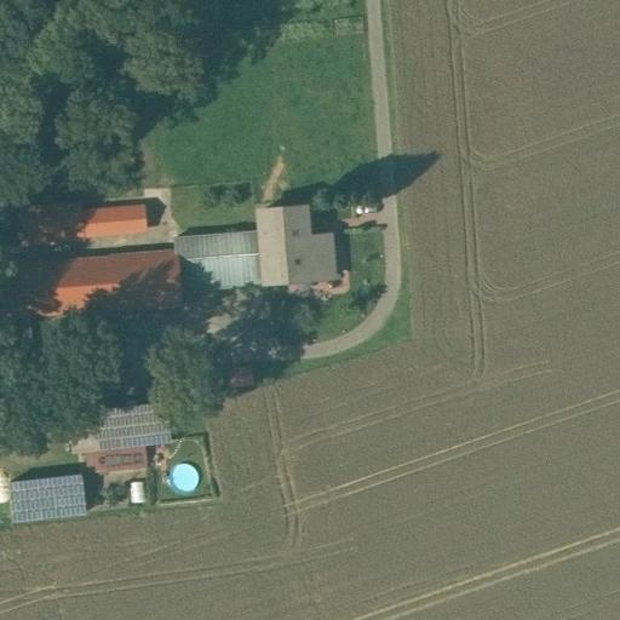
[(59,207),(19,211),(22,242),(82,237),(80,213),(79,193),(58,194),(59,207)]
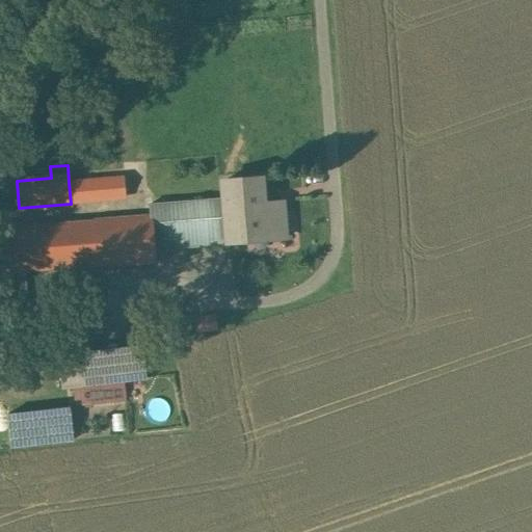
[(265,176),(218,179),(219,197),(223,245),(288,240),(286,201),(267,202),(265,176)]
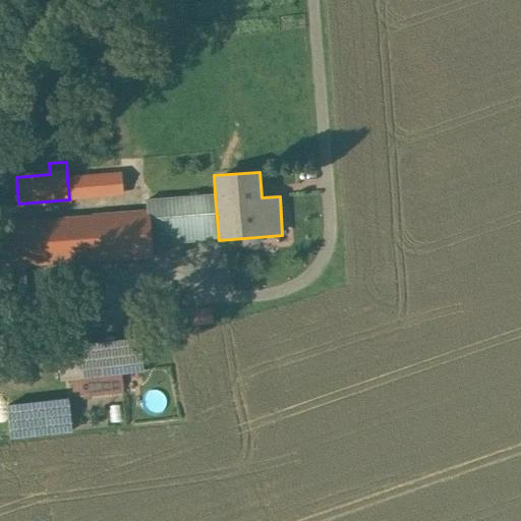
[(120,174),(67,179),(69,197),(121,192),(120,174)]
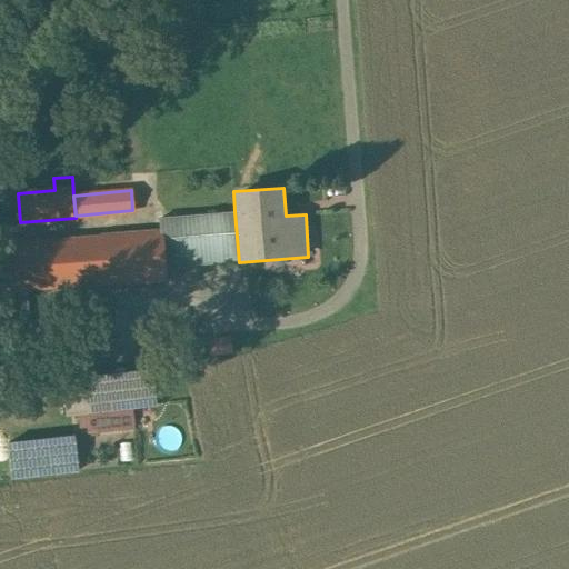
[(171,217),(159,217),(162,267),(239,262),(235,211),(235,212),(171,217)]
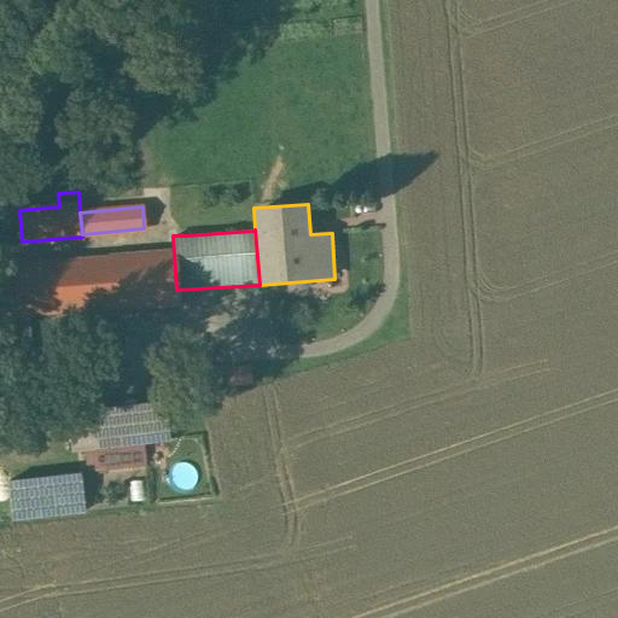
[(178,252),(0,264),(0,308),(0,316),(29,314),(181,303),(178,252)]
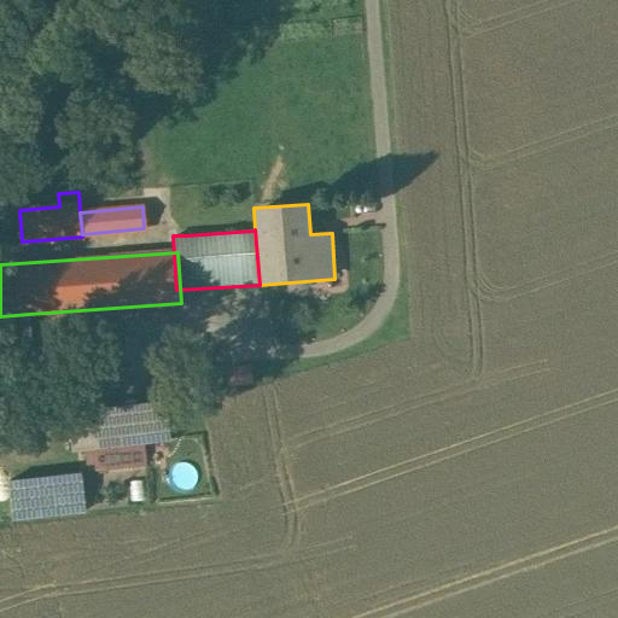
[(251,365),(228,367),(229,386),(252,385),(251,365)]
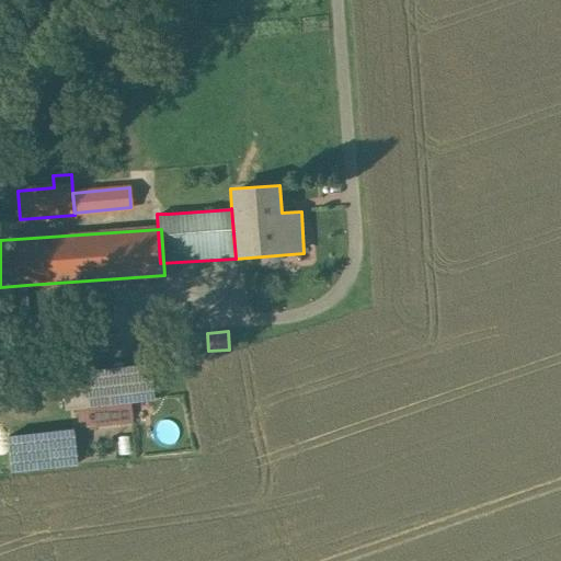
[(149,364),(60,374),(65,408),(153,398),(149,364)]
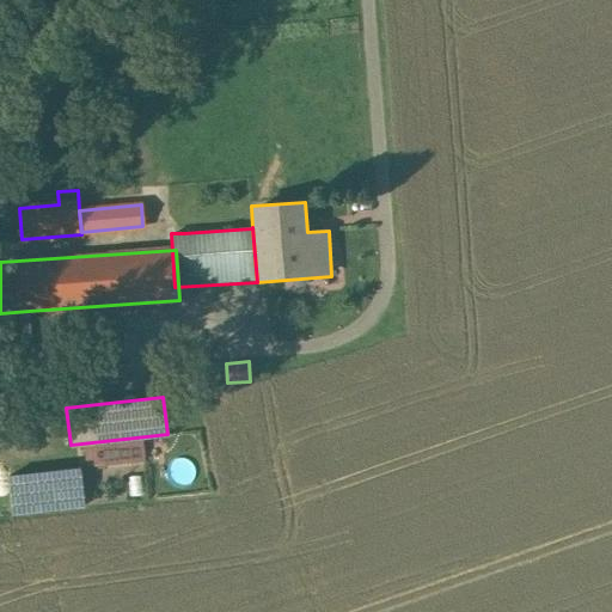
[(142,439),(84,445),(86,466),(145,460),(142,439)]
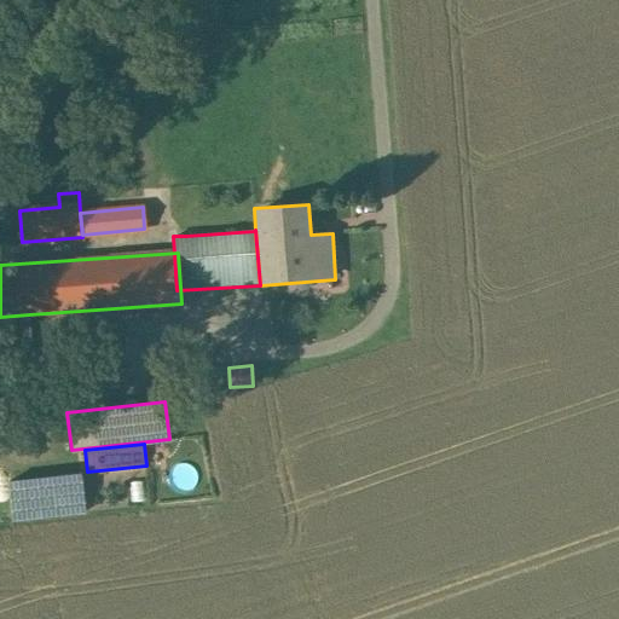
[(80,473),(7,481),(12,519),(85,512),(80,473)]
